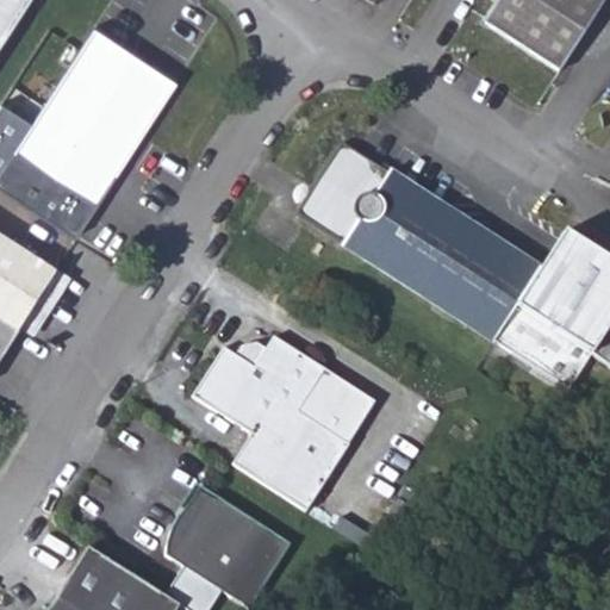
[(0,0),(0,41),(26,0),(0,0)]
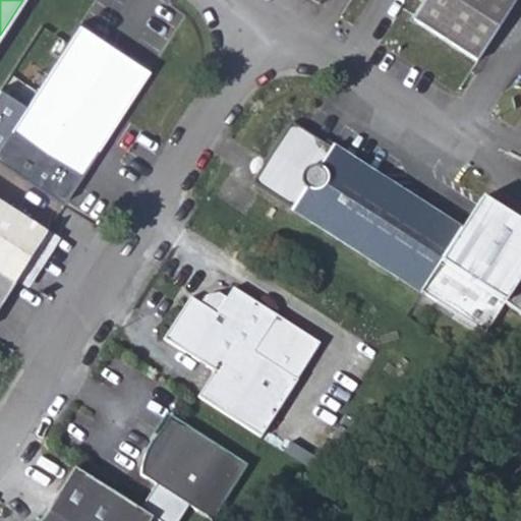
[(477,60),(516,0),(424,0),(413,18),(477,60)]
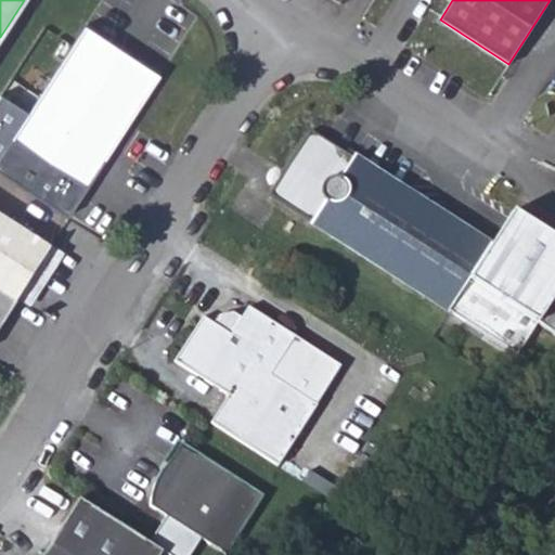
[(11,138),(87,189),(160,75),(86,25),(11,138)]
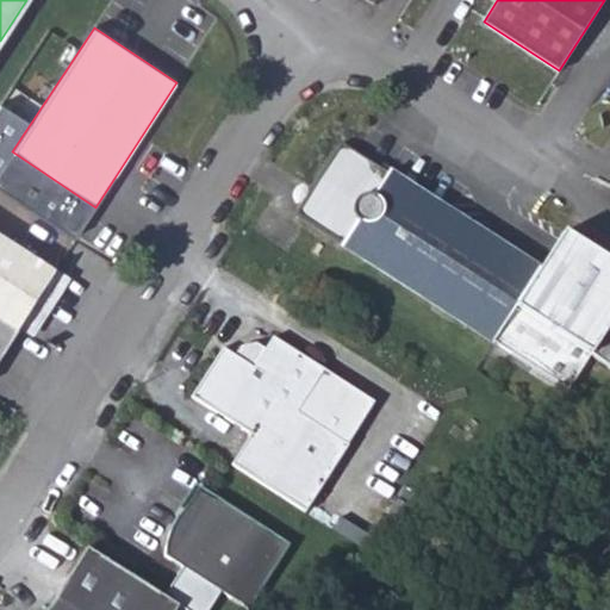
[(0,138),(0,169),(13,147),(0,138)]
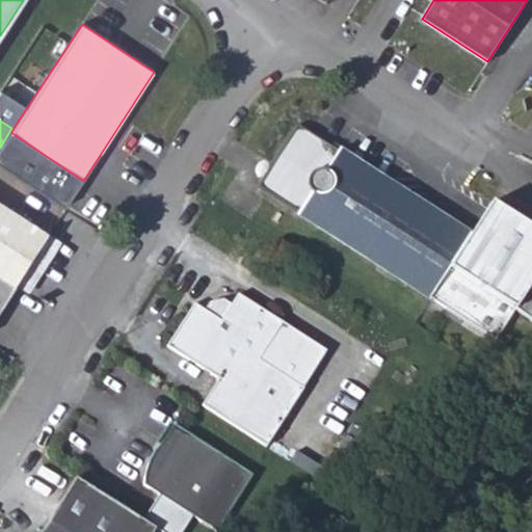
[(274,181),(299,196),(302,193),(309,198),(299,213),(432,297),(472,234),(340,150),(328,166),(322,161),(324,157),(299,140),(294,149),(289,152),(288,160),(277,167),(280,173),(274,181)]
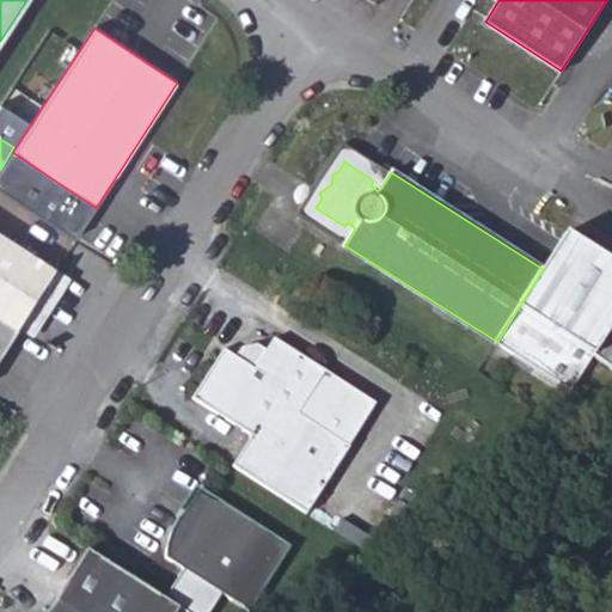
[(0,226),(59,262),(74,236),(34,210),(26,222),(2,207),(0,210),(0,226)]
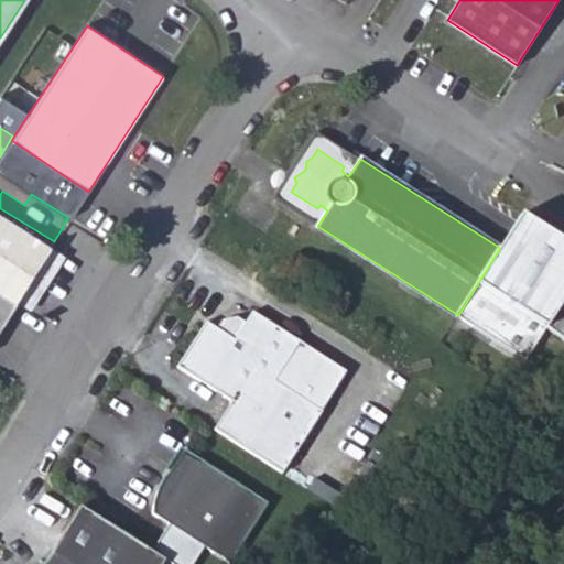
[(563,239),(520,212),(500,248),(458,315),(523,361),(544,327),(563,339),(563,239)]
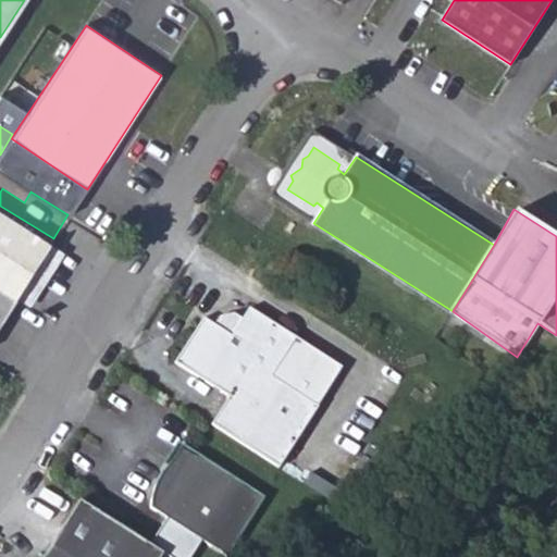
[(0,210),(0,322),(15,299),(51,243),(0,210)]
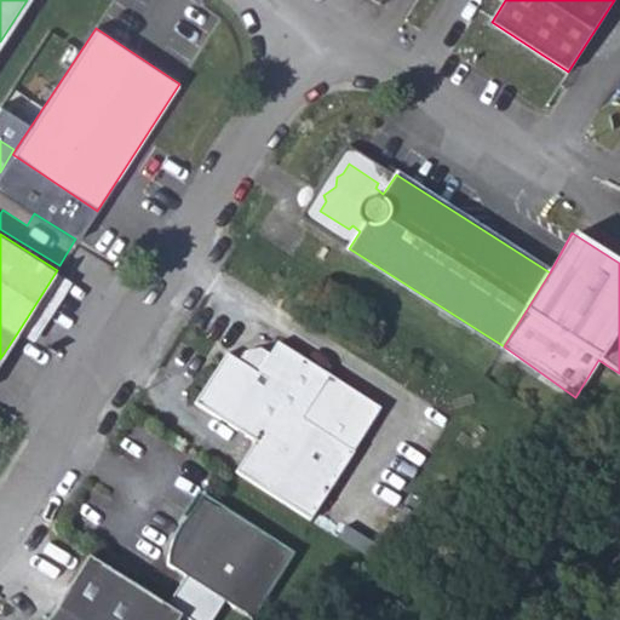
[(235,470),(310,518),(354,451),(382,408),(329,374),(277,340),(269,354),(258,371),(239,360),(227,351),(194,402),(253,441),(235,470)]
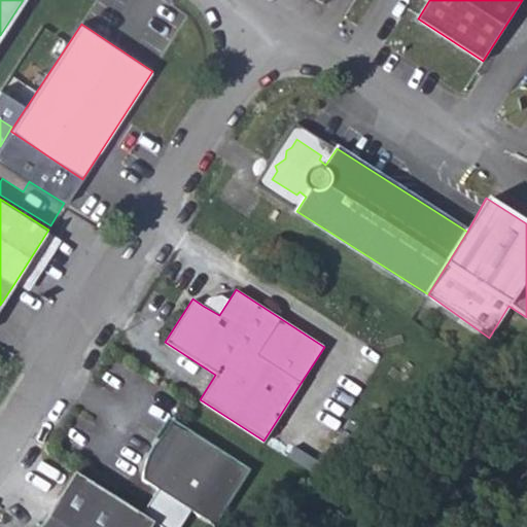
[(203,306),(219,315),(229,301),(221,295),(208,299),(203,306)]
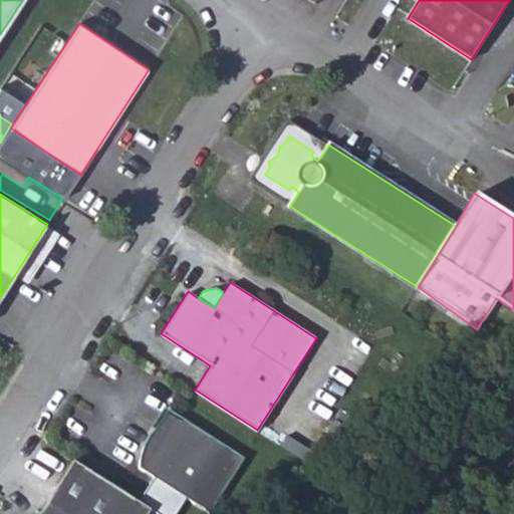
[(209,512),(244,457),(169,409),(158,425),(153,429),(149,435),(145,442),(142,449),(140,456),(139,462),(139,467),(209,512)]
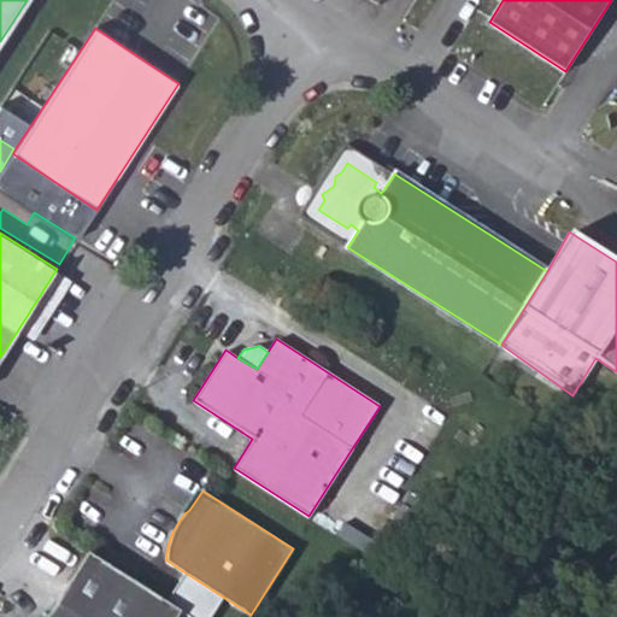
[(87,552),(46,616),(177,616),(181,612),(87,552)]
